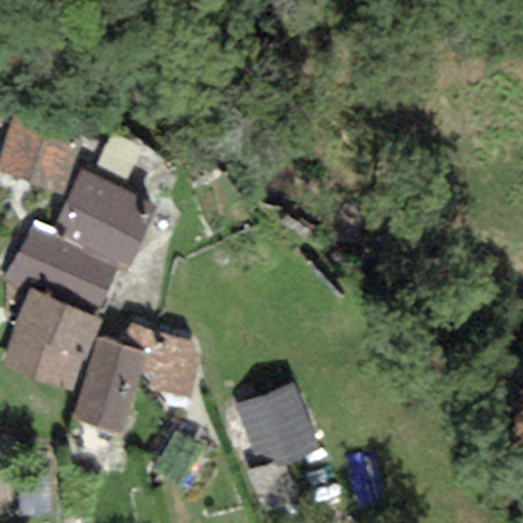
[(18,105),(0,156),(0,170),(62,192),(86,128),(18,105)]
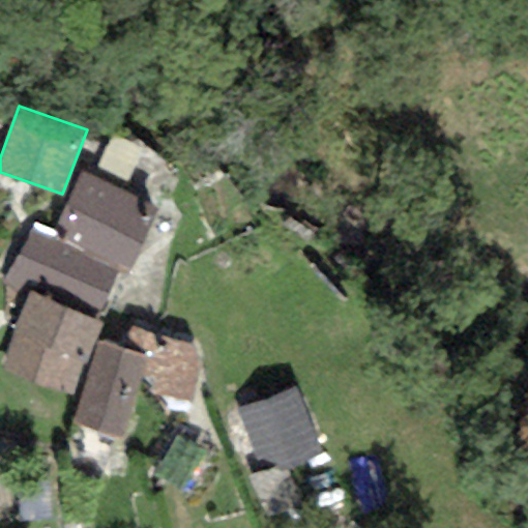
[(158,205),(83,171),(55,234),(85,248),(80,257),(117,272),(128,275),(158,205)]
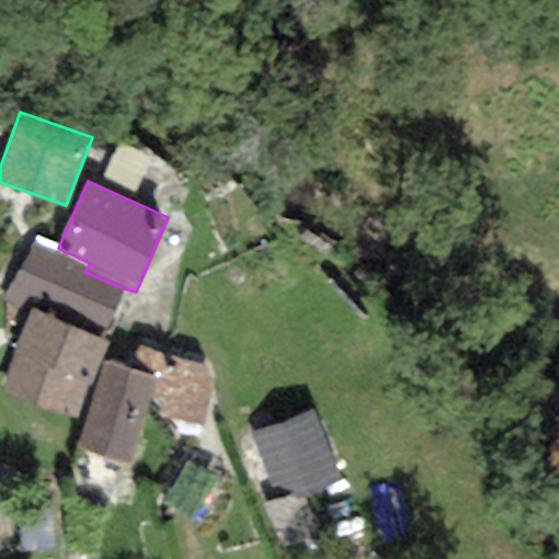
[(58,248),(34,239),(3,298),(31,310),(102,337),(124,288),(84,272),(90,263),(58,248)]
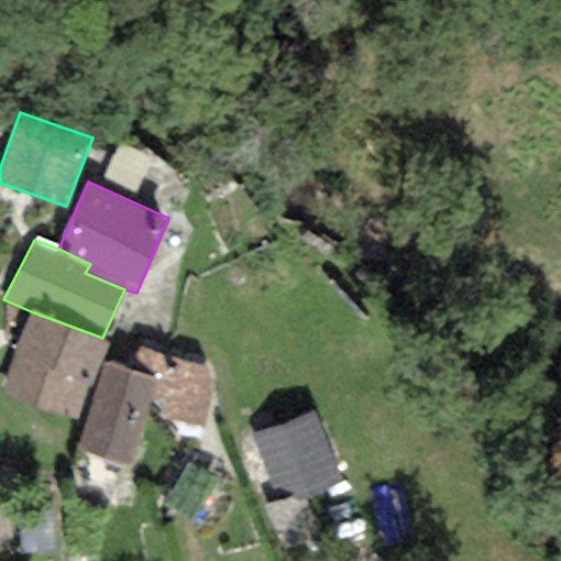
[(102,338),(31,311),(3,394),(86,420),(105,362),(112,341),(102,338)]
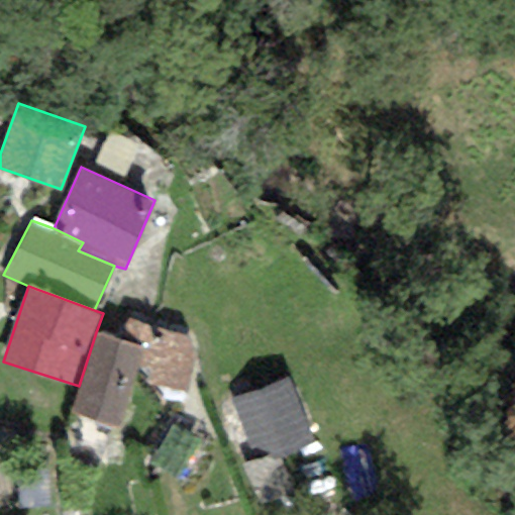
[(121,338),(96,332),(79,386),(72,412),(125,426),(138,379),(190,394),(205,339),(127,317),(121,338)]
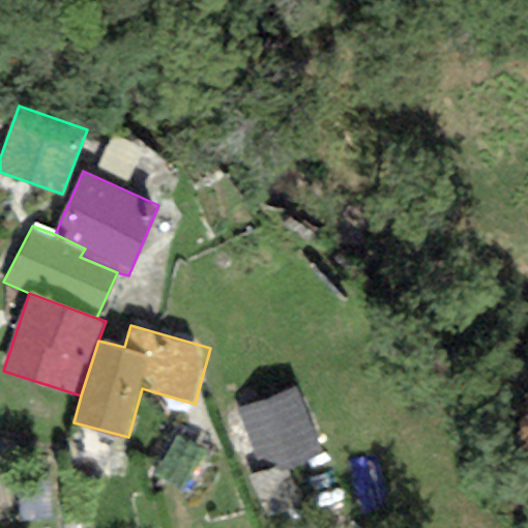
[(301,376),(235,401),(261,471),(247,482),(261,519),(300,503),(289,471),(332,456),(301,376)]
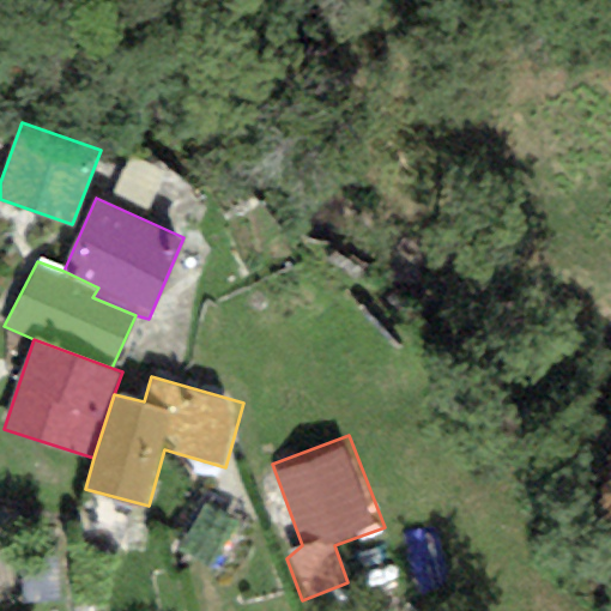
All buildings are outlined.
